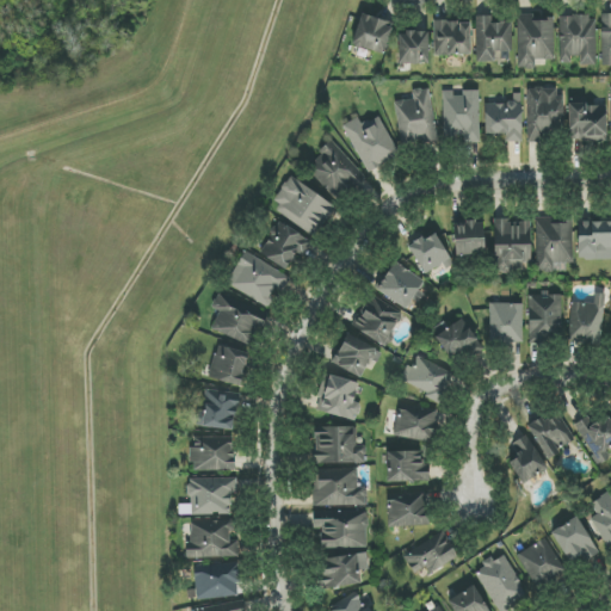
[(386,54),(393,23),(360,14),(352,45),(386,54)]
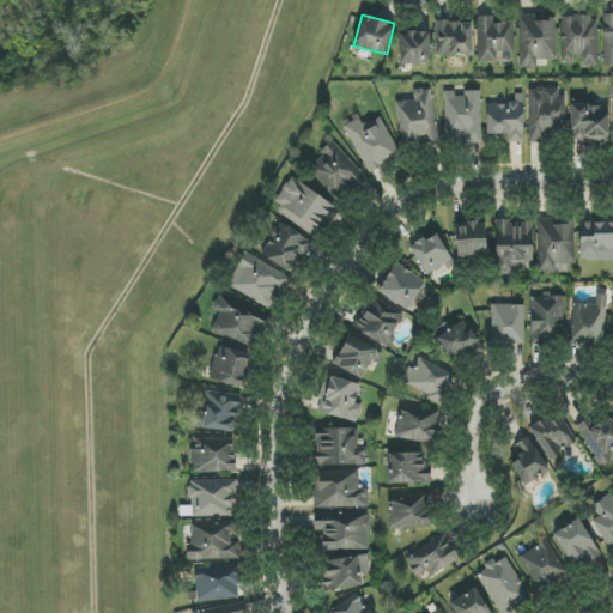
[(514,23),(493,24),(493,16),(478,17),(479,62),(499,62),(499,60),(514,59),(514,23)]
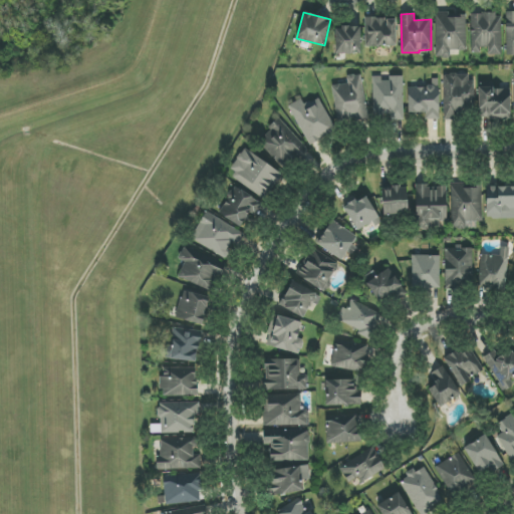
[(466,13),(435,13),(436,58),(450,57),(449,51),(467,50),(466,13)]
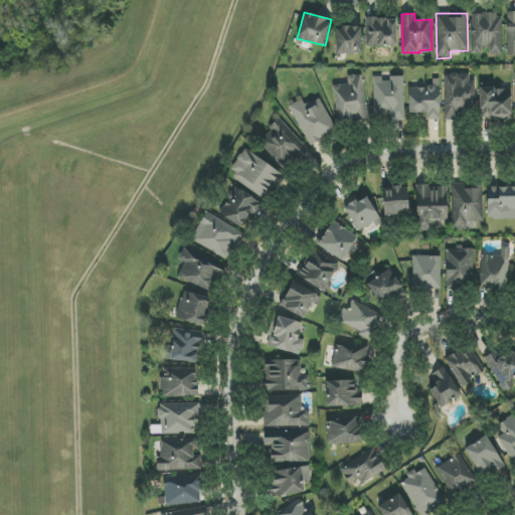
[(471,14),(472,53),(485,53),(485,55),(503,55),(502,14),(471,14)]
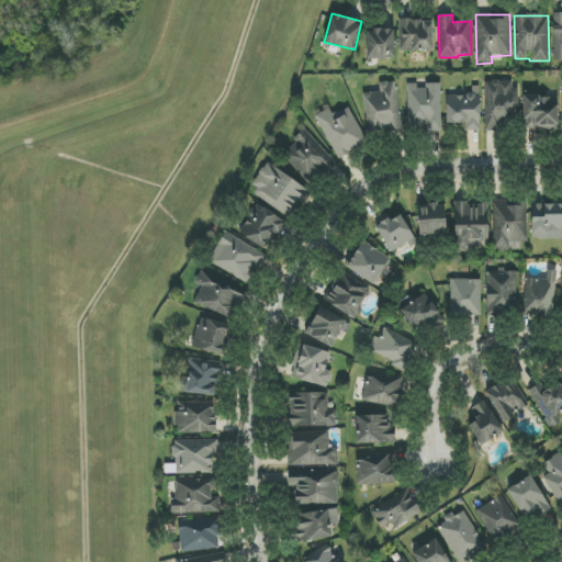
[(433,20),(401,21),(401,52),(434,51),(433,20)]
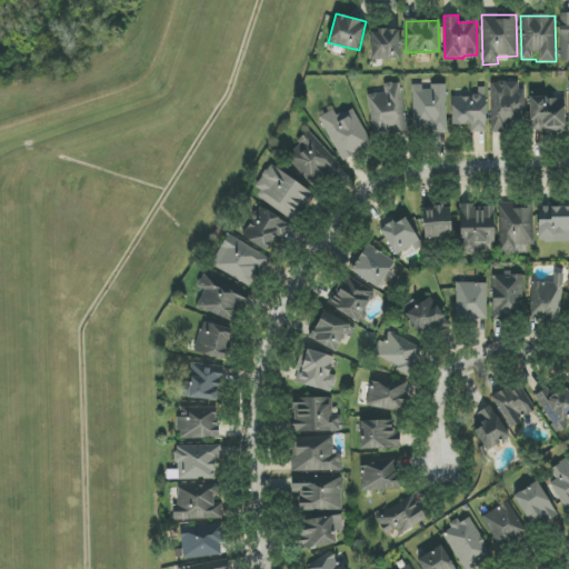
[(399,60),(399,30),(371,30),(370,59),(399,60)]
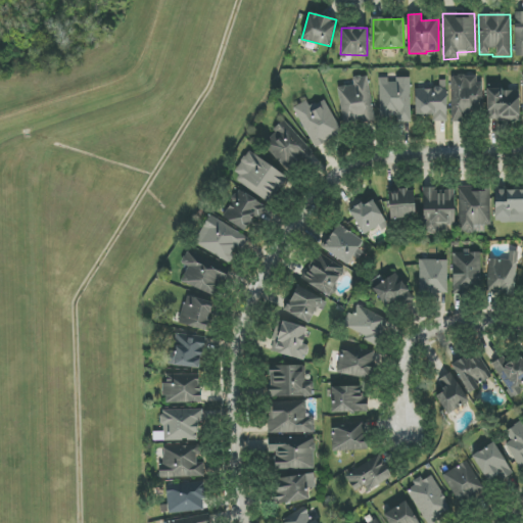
[(375,121),(368,76),(352,78),(353,85),(338,87),(343,126),(375,121)]
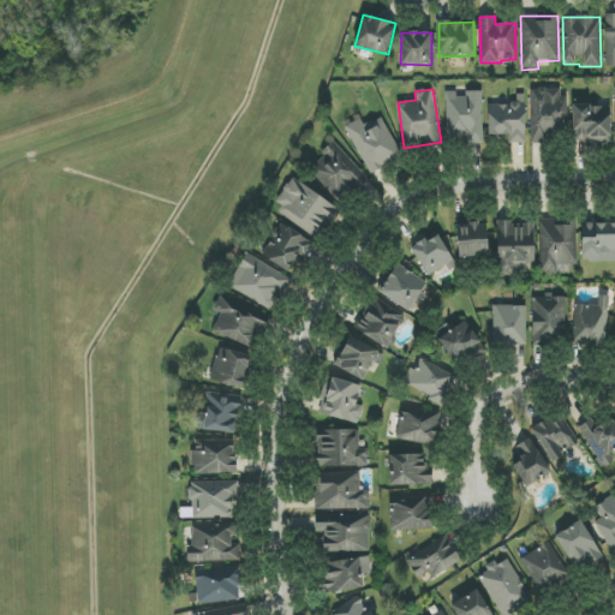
[(531,89),(531,142),(559,142),(559,129),(566,129),(566,89),(531,89)]
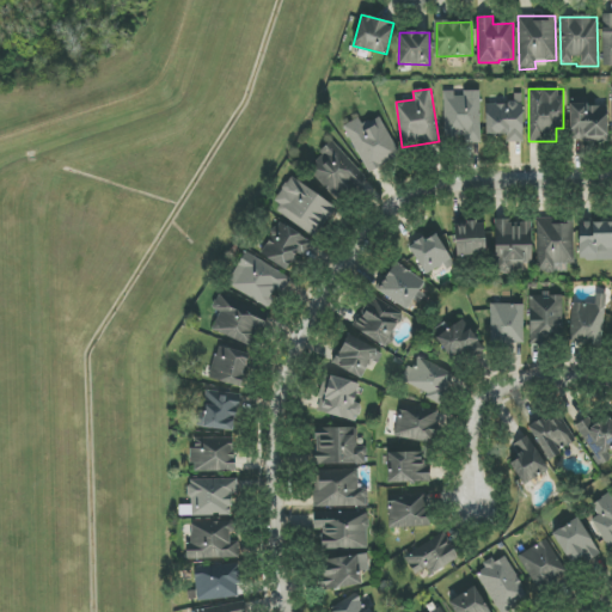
[(482,144),(481,91),(464,91),(464,92),(444,92),(444,139),(465,139),(465,144),(482,144)]
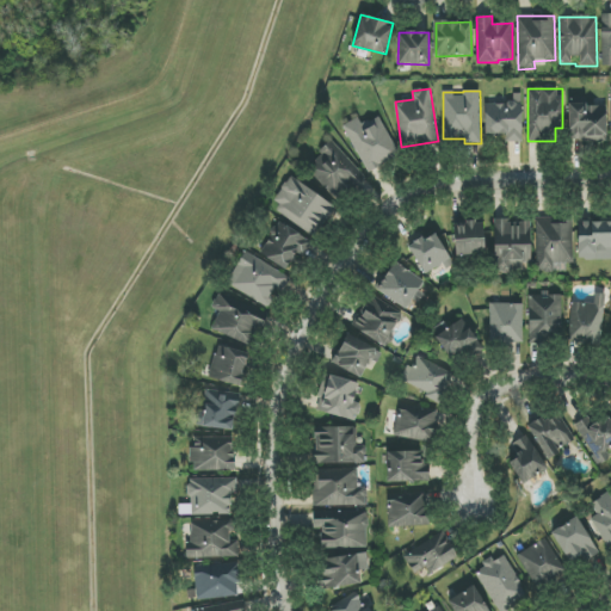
[(486,136),(504,136),(504,143),(523,142),(522,93),(513,93),(513,103),(485,103),(486,136)]
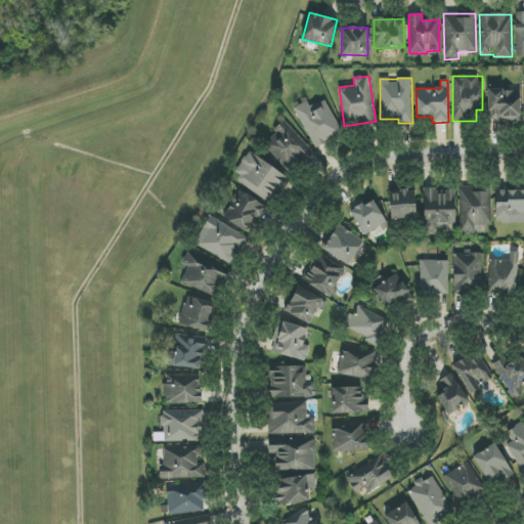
[(520,122),(521,90),(488,89),(487,121),(520,122)]
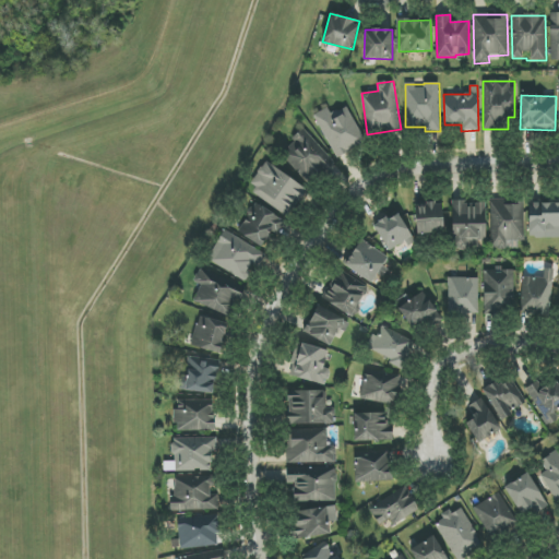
[(335,158),(366,143),(347,106),(331,114),(328,108),(314,115),(335,158)]
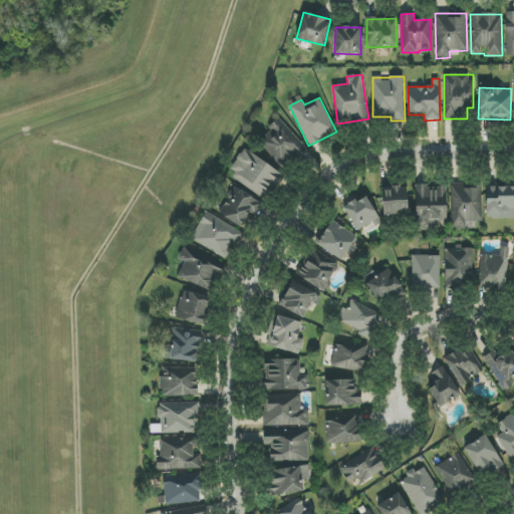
[(302,153),(275,122),(257,140),(284,169),(302,153)]
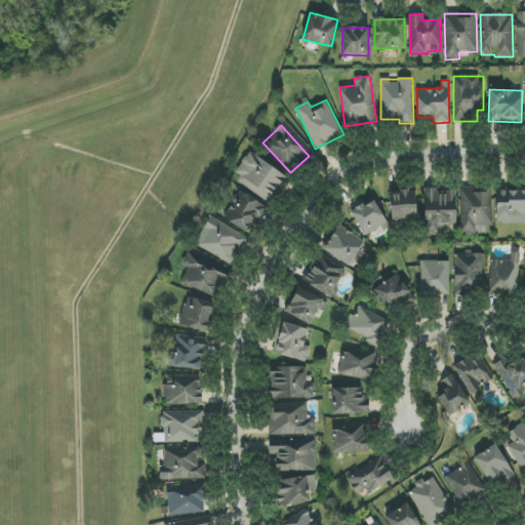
[(289,178),(250,152),(232,177),(272,204),(289,178)]
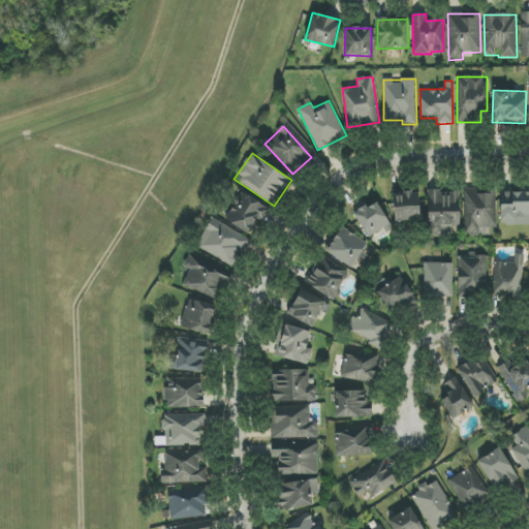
[(496,193),(477,194),(477,188),(463,188),(465,235),(480,234),(480,228),(496,227),(496,193)]
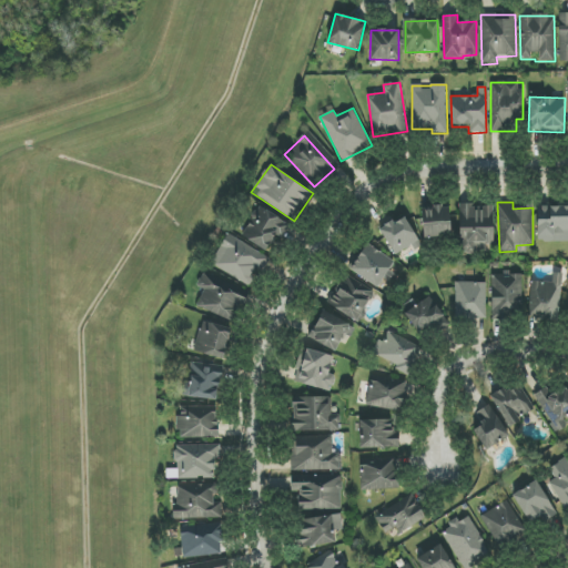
[(460,250),(494,250),(494,205),(459,205),(460,250)]
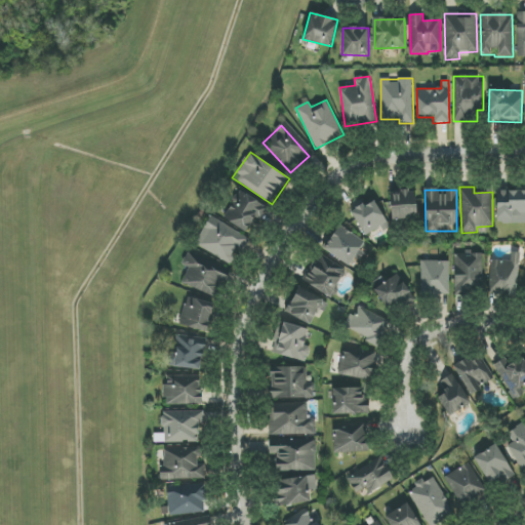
[(524,215),(524,190),(496,190),(495,224),(512,224),(513,215),(524,215)]
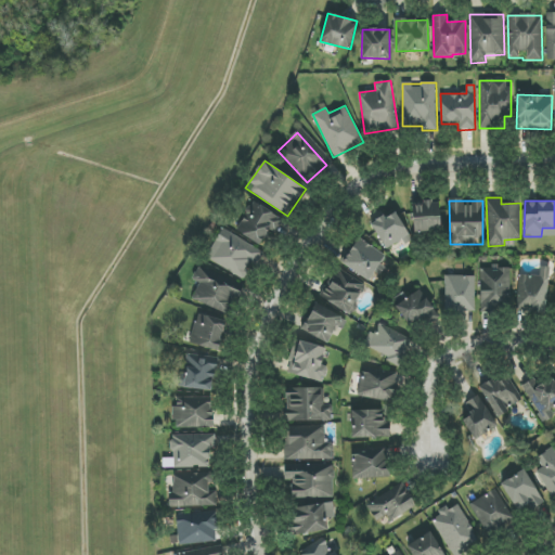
[(269,230),(276,233),(284,219),(252,202),(235,231),(261,245),(269,230)]
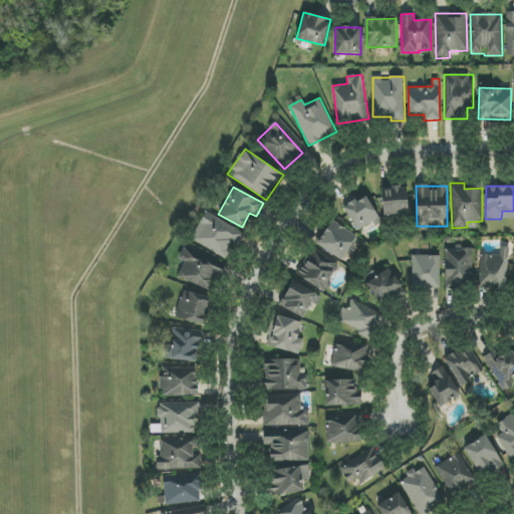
[(382,216),(409,215),(407,187),(381,188),(382,216)]
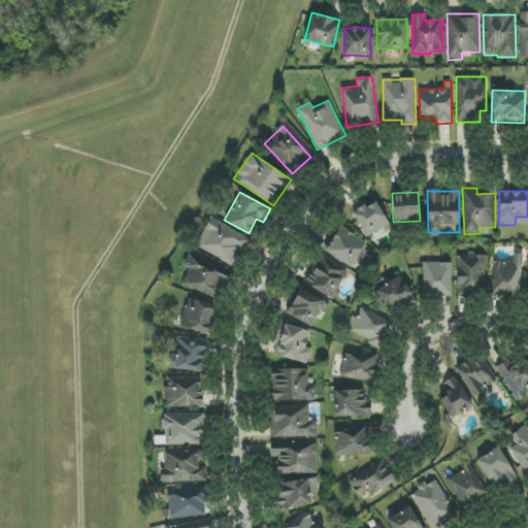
[(367,238),(391,226),(377,201),(354,213),(367,238)]
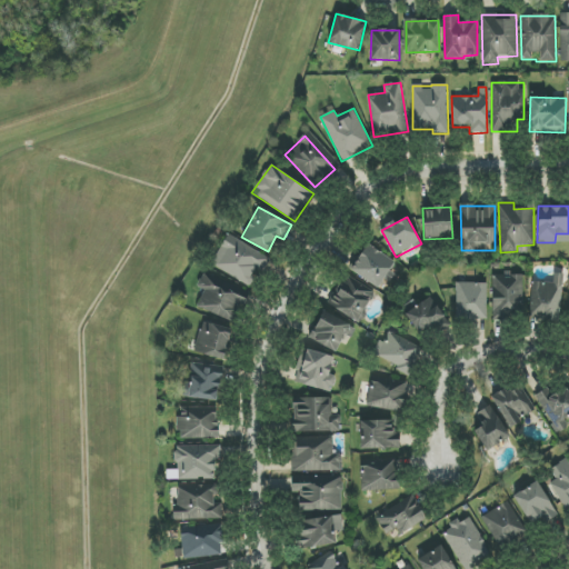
[(212,265),(249,286),(258,270),(262,272),(270,259),(230,236),(212,265)]
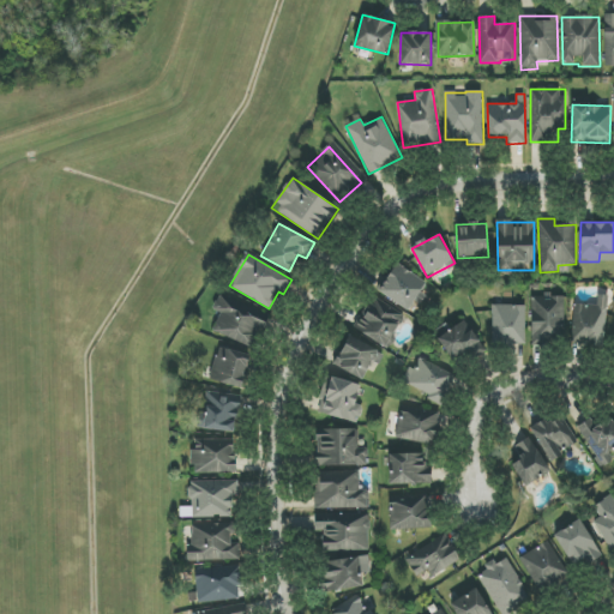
[(427,283),(396,263),(378,290),(408,311),(427,283)]
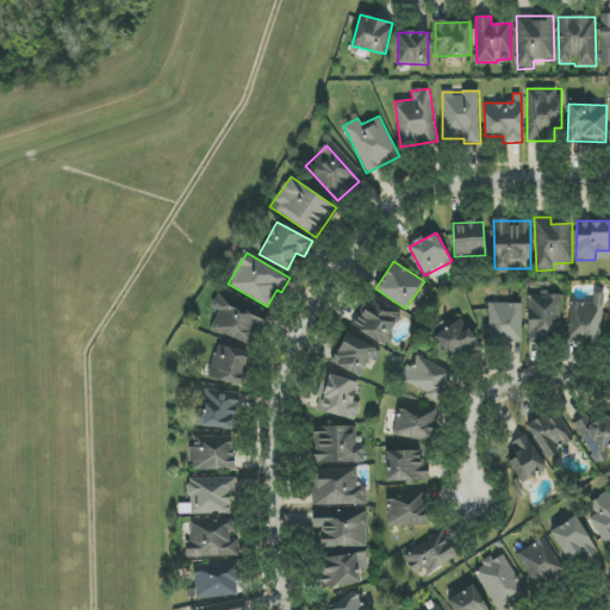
[(528,294),(529,343),(561,342),(560,293),(528,294)]
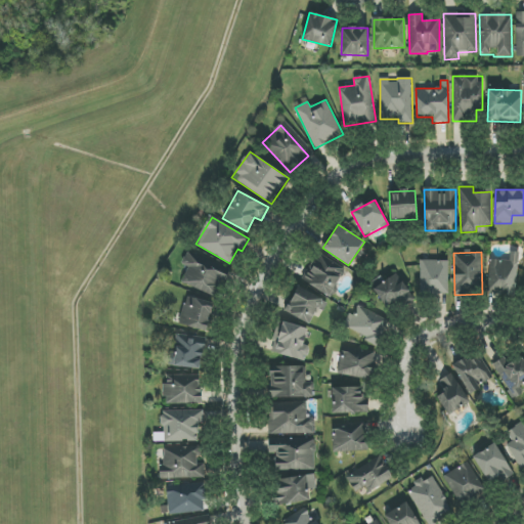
[(490,260),(488,293),(517,294),(519,253),(509,252),(509,260),(490,260)]
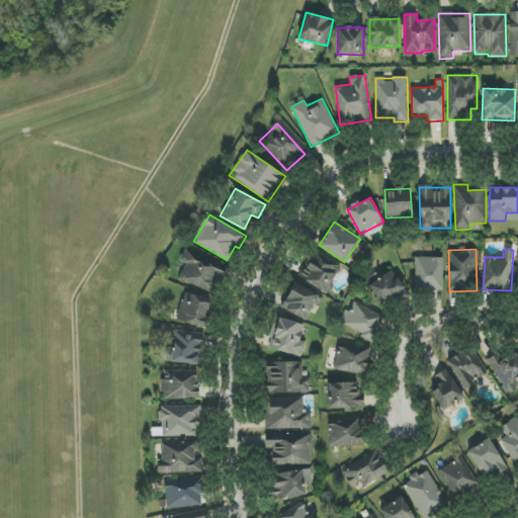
[(299,280),(328,292),(340,263),(312,251),(299,280)]
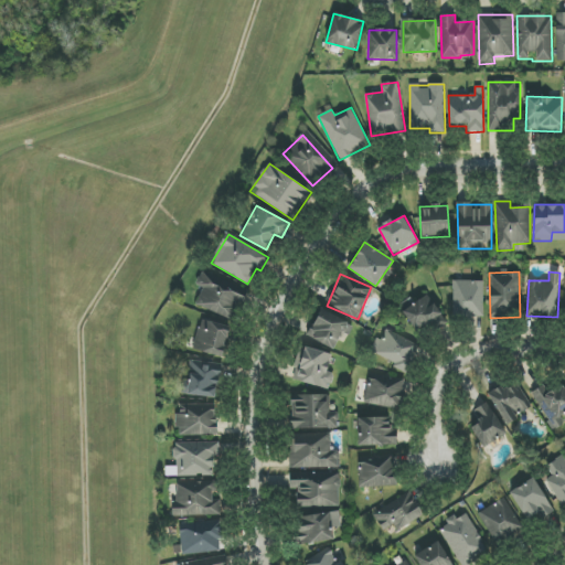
[(244,294),(199,279),(196,286),(202,287),(195,307),(236,320),(244,294)]
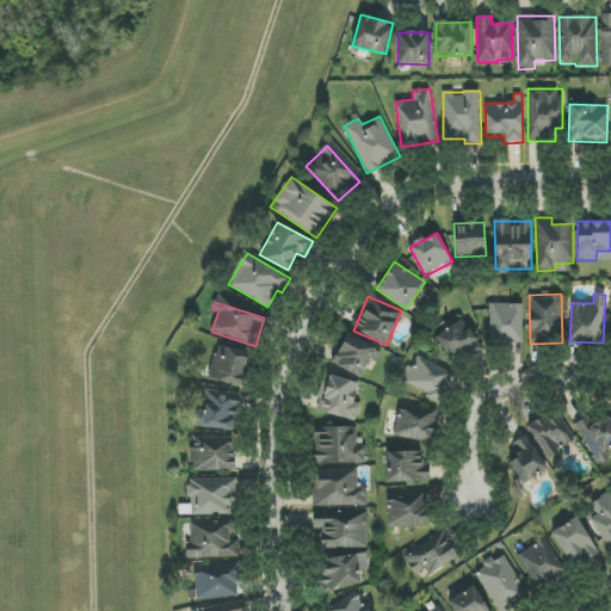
[(489,344),(523,344),(523,303),(491,303),(489,344)]
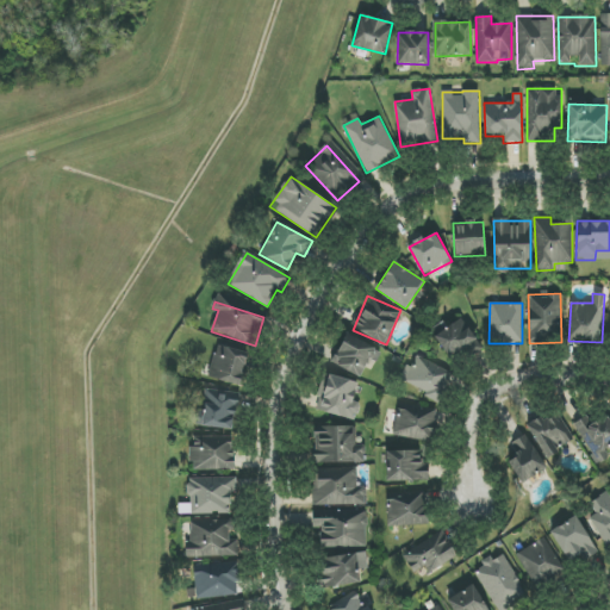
[(435,346),(443,344),(444,355),(475,352),(471,322),(431,327),(435,346)]
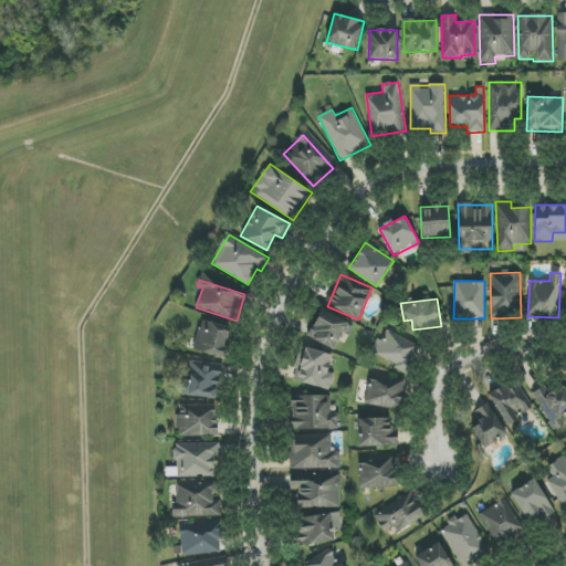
[(346,325),(321,313),(308,338),(335,350),(346,325)]
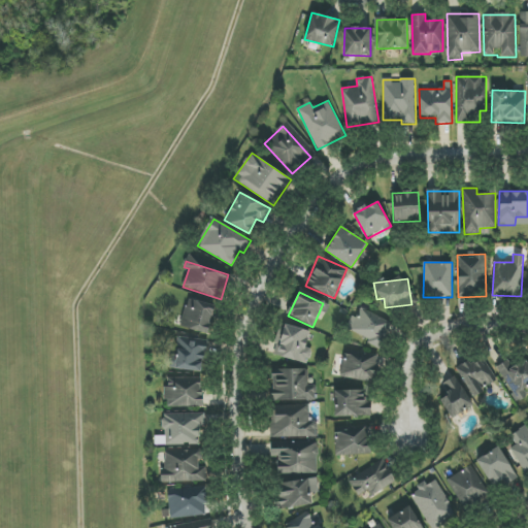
[(207,334),(216,306),(189,298),(180,327),(207,334)]
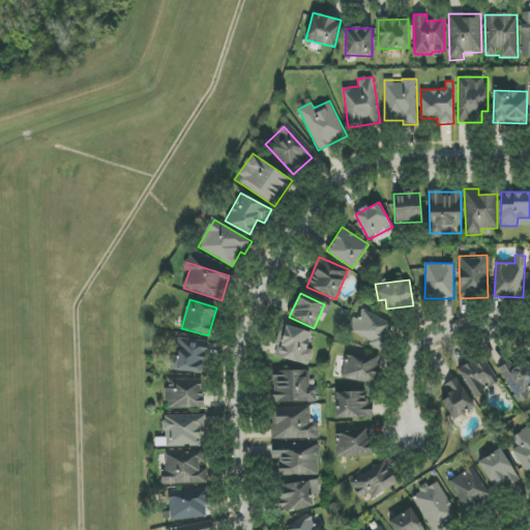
[(383,348),(393,323),(359,308),(349,332),(383,348)]
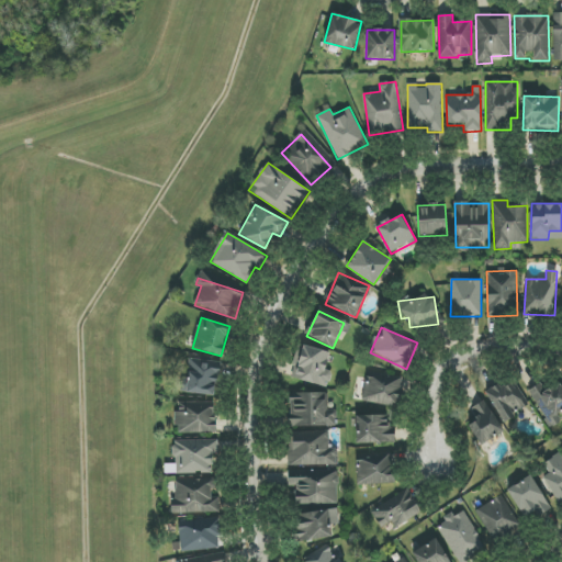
[(330,352),(299,345),(290,378),(328,388),(333,372),(326,370),(330,352)]
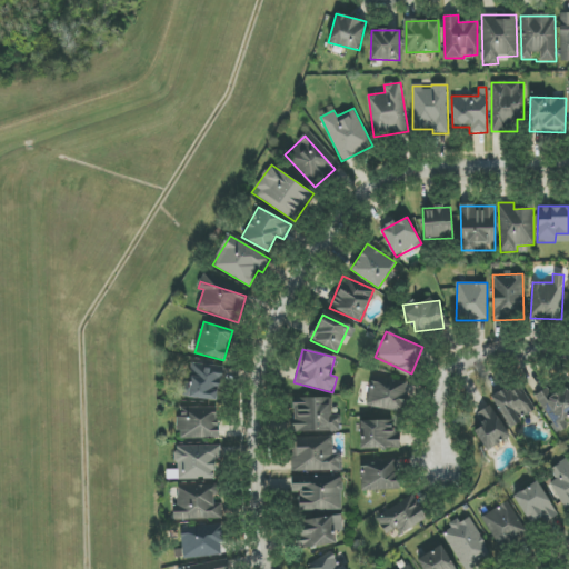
[(183,398),(220,400),(221,366),(192,365),(191,383),(183,383),(183,398)]
